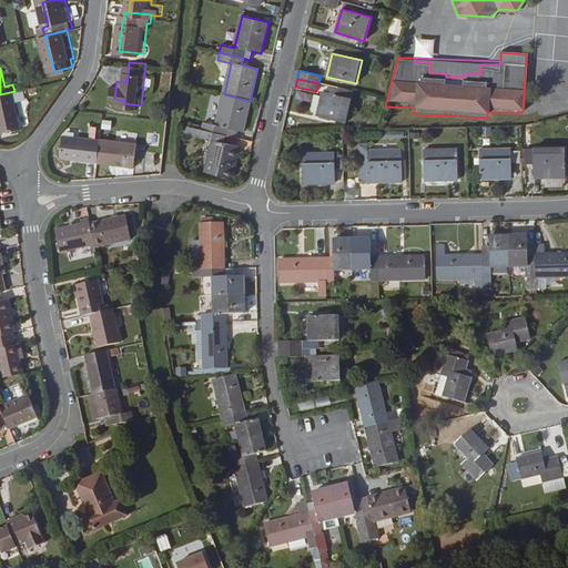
[(346,123),(354,92),(338,88),(336,95),(323,92),(317,117),(346,123)]
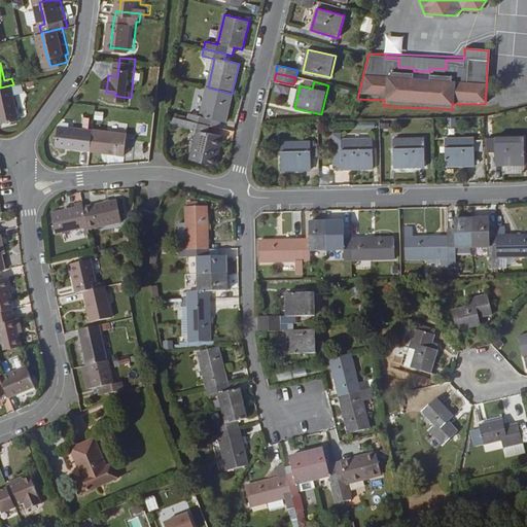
[(27,116),(18,83),(13,84),(0,88),(0,99),(6,121),(27,116)]
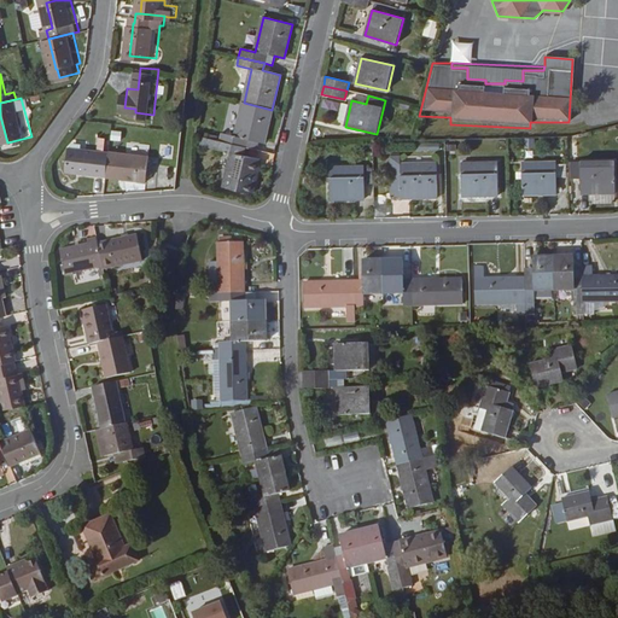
[(264,144),(272,110),(244,103),(235,136),(221,133),(219,143),(245,149),(248,139),(264,144)]
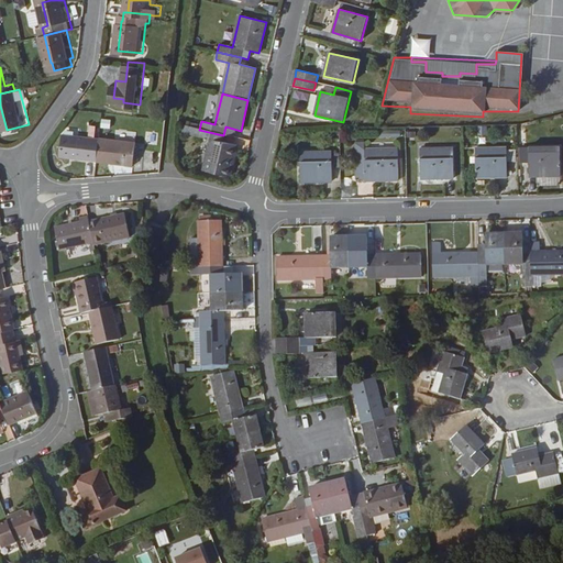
[(230,178),(238,146),(221,142),(223,135),(199,130),(195,129),(192,136),(211,141),(205,172),(230,178)]
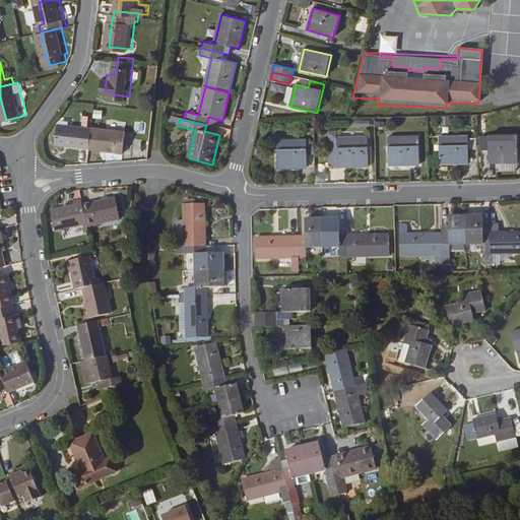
[(95,145),(99,125),(64,122),(62,141),(95,145)]
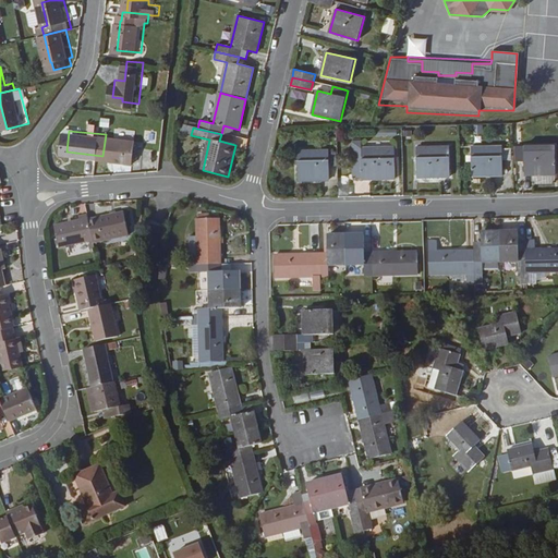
[(140,160),(142,136),(106,133),(106,134),(102,156),(140,160)]
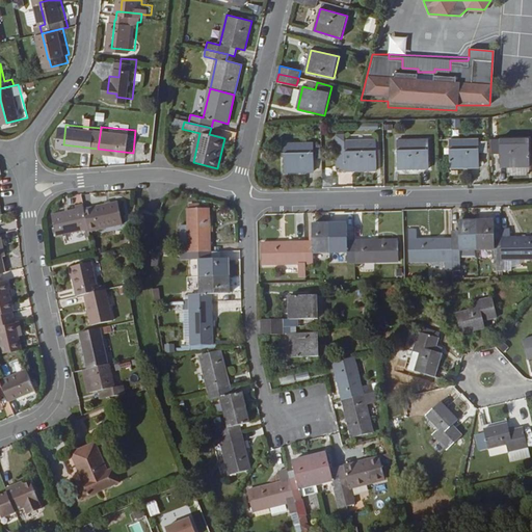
[(501,139),(502,166),(531,166),(530,138),(501,139)]
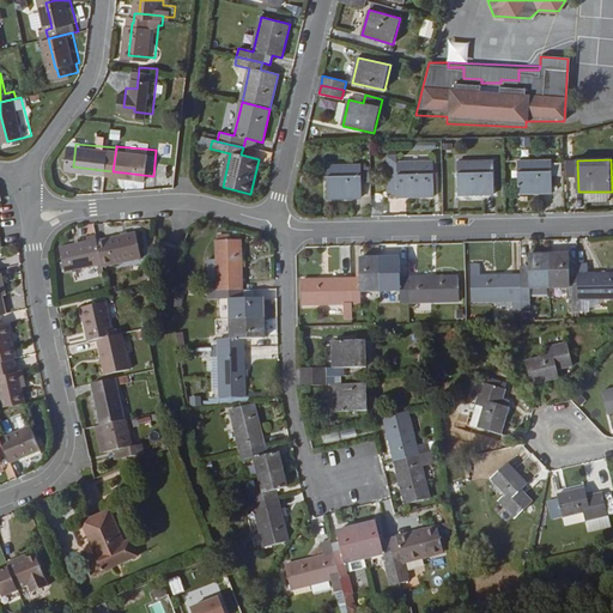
[(457,162),(459,195),(495,194),(493,161),(457,162)]
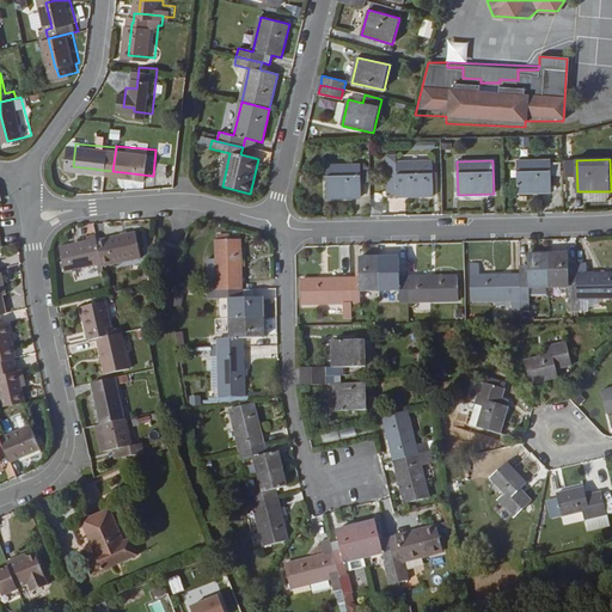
[(518,161),(519,194),(552,193),(551,160),(518,161)]
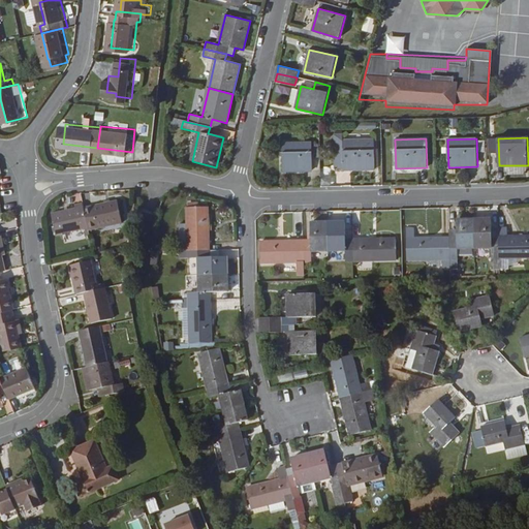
[(336,142),(337,169),(344,168),(344,169),(376,169),(375,139),(336,142)]
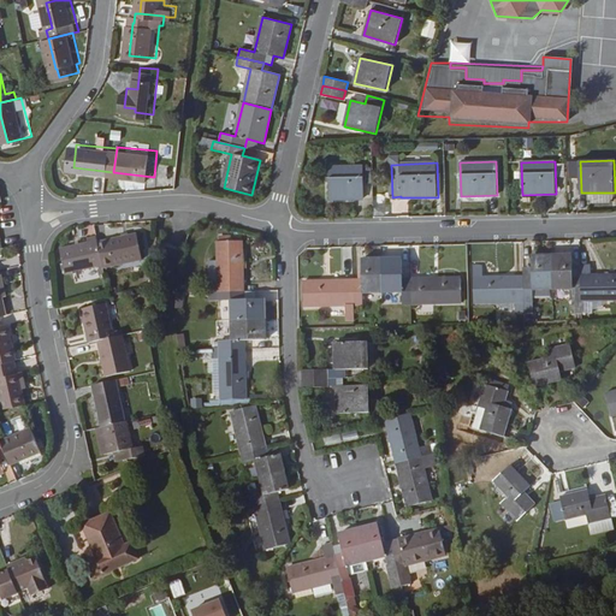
[(330,167),(331,200),(365,197),(363,166),(330,167)]
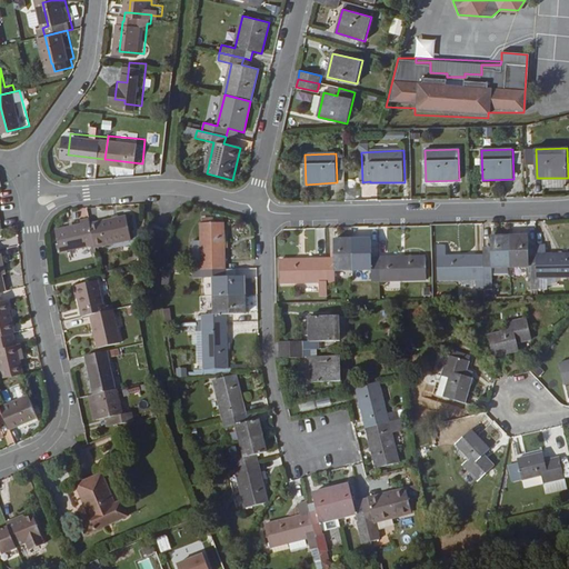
[(0,185),(10,183),(7,173),(0,175),(0,185)]
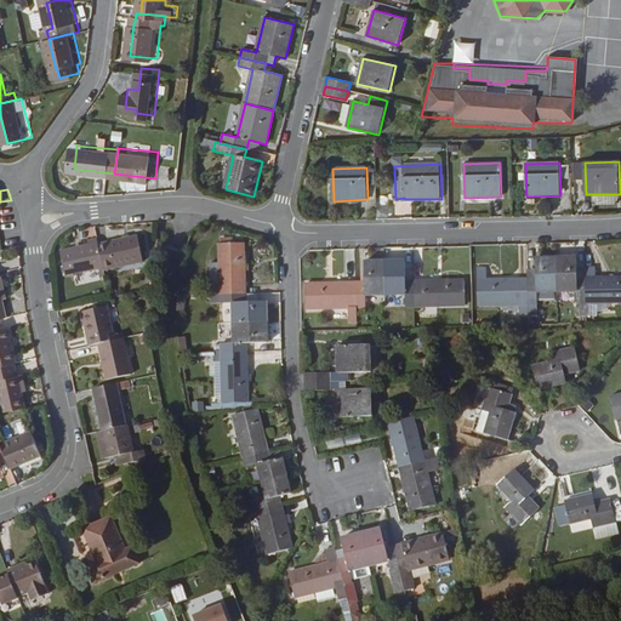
[(154,255),(148,231),(118,237),(119,240),(109,241),(115,265),(154,255)]
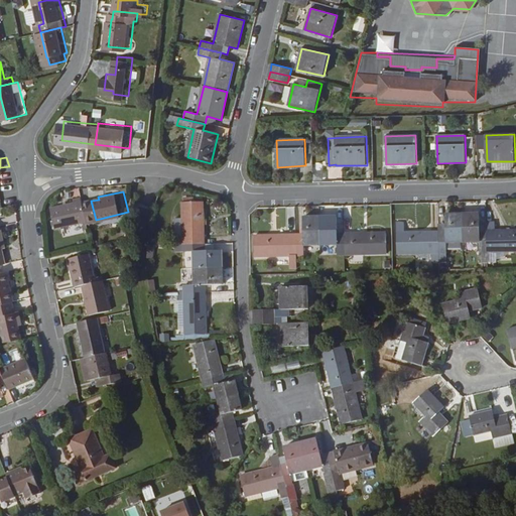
[(91,201),(89,192),(81,195),(81,198),(57,204),(62,225),(92,218),(92,220),(91,221),(93,226),(97,225),(96,220),(91,201)]
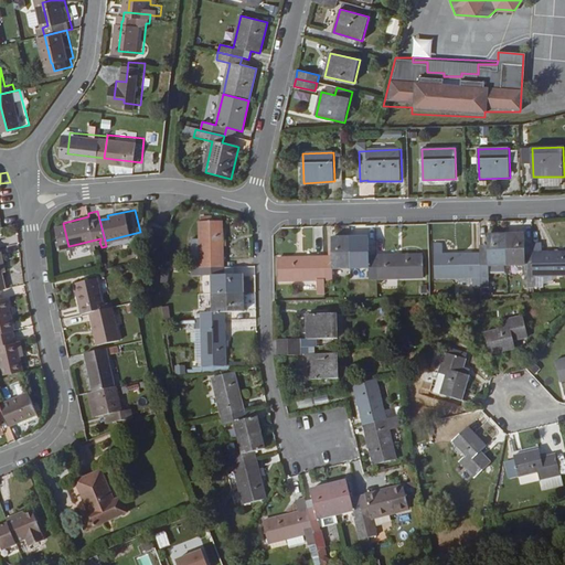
[(224,268),(223,222),(200,222),(200,240),(201,259),(192,259),(189,259),(189,269),(192,269),(224,268)]
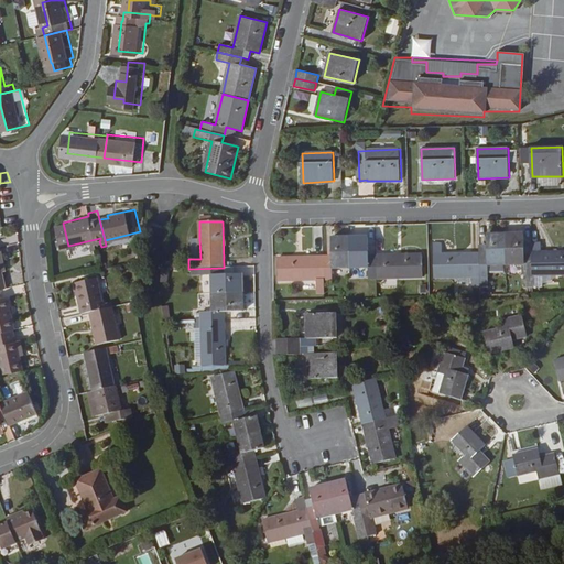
[(533,274),(532,243),(524,243),(524,234),(506,235),(507,264),(524,263),(525,274),(533,274)]
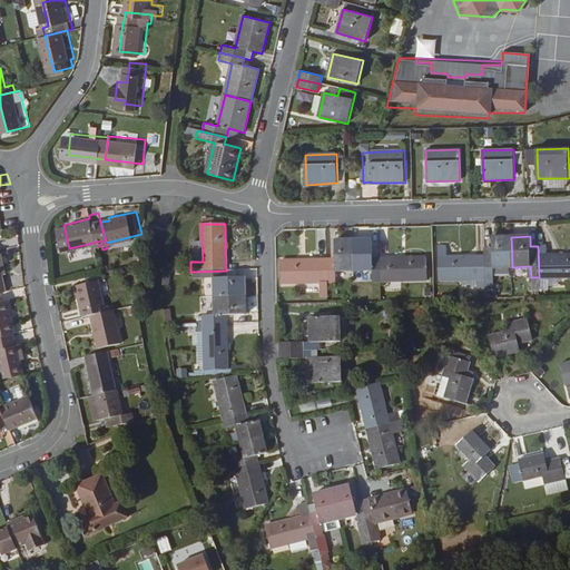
[(512,267),(511,237),(492,237),(492,256),(485,256),(485,278),(493,278),(493,267),(512,267)]
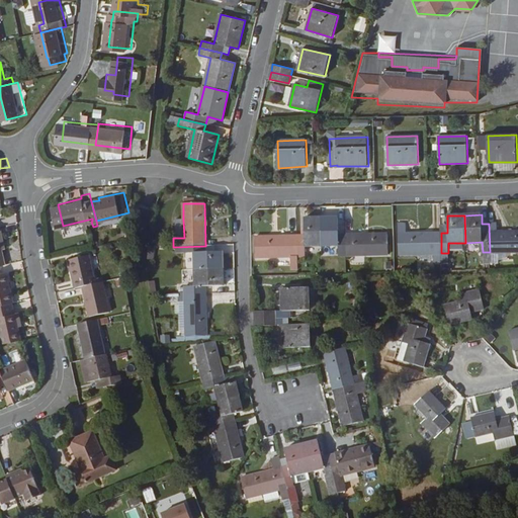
[(322,246),(322,219),(304,219),(305,236),(297,236),(297,257),(305,257),(305,247),(322,246)]
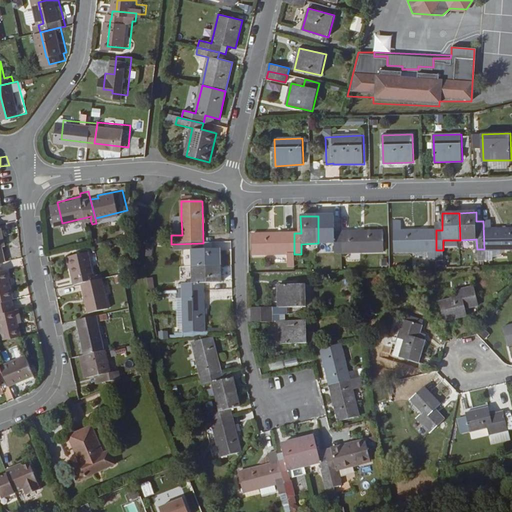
[(342,253),(342,232),(335,232),(334,216),(318,216),(318,243),(335,243),(336,253),(342,253)]
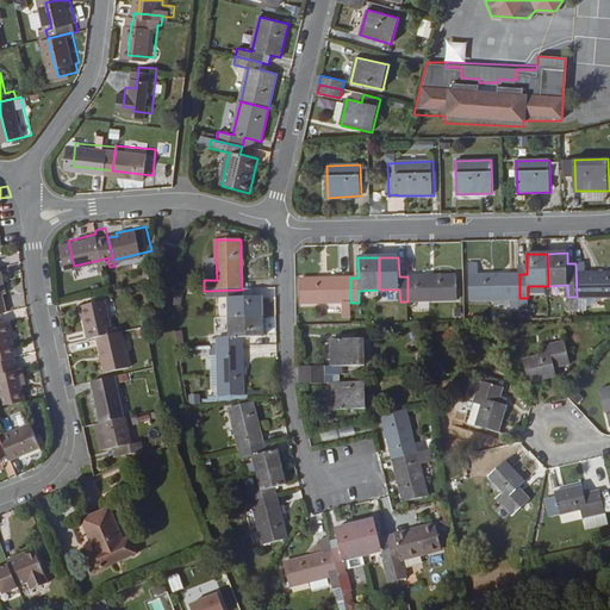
[(217,280),(216,259),(207,259),(207,280),(217,280)]
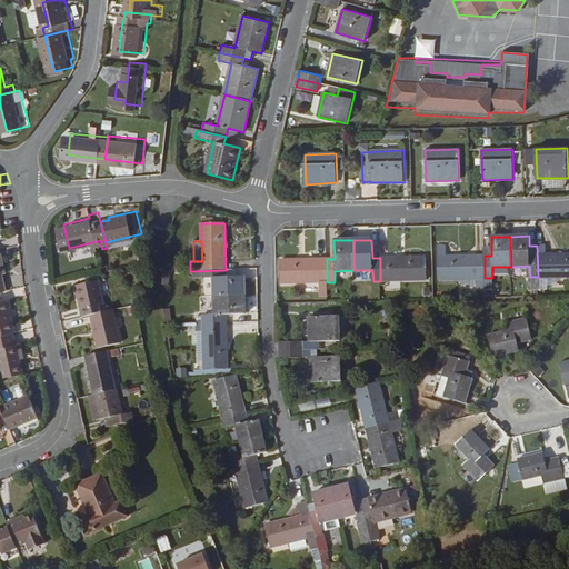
[(16,268),(10,246),(5,247),(11,270),(16,268)]
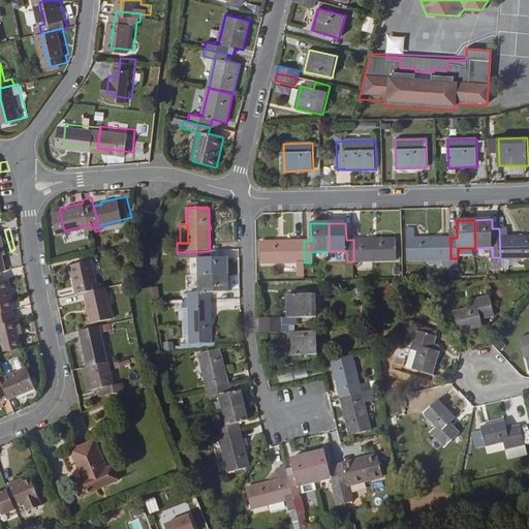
[(450,258),(450,238),(415,239),(415,228),(407,228),(407,259),(450,258)]
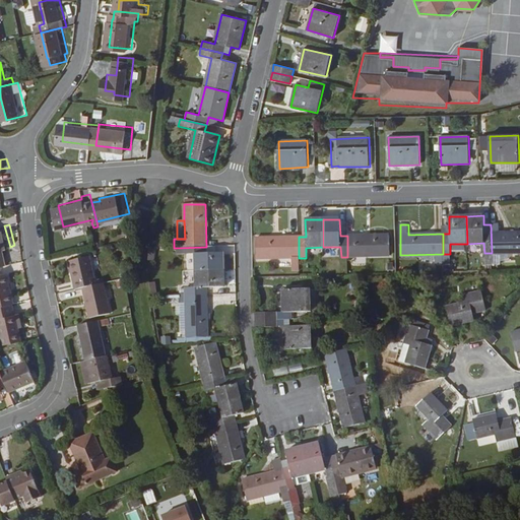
[(519,231),(499,233),(498,224),(491,224),(492,253),(492,264),(502,263),(501,253),(519,252),(519,231)]
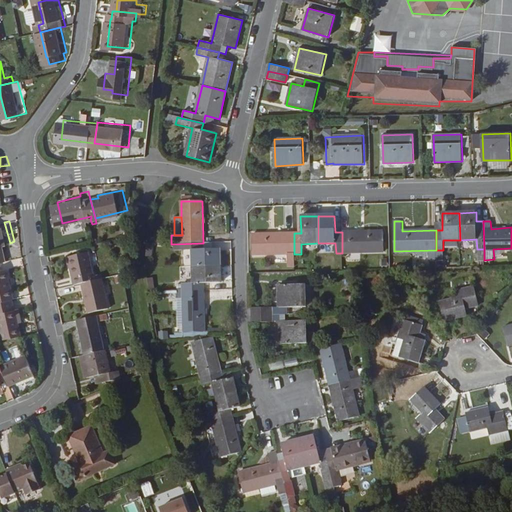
[(10,243),(4,222),(0,222),(0,262),(14,259),(10,243)]
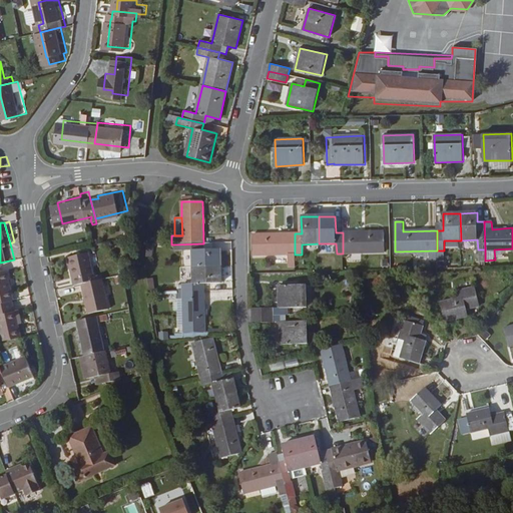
[(384,252),(384,231),(343,232),(343,253),(384,252)]
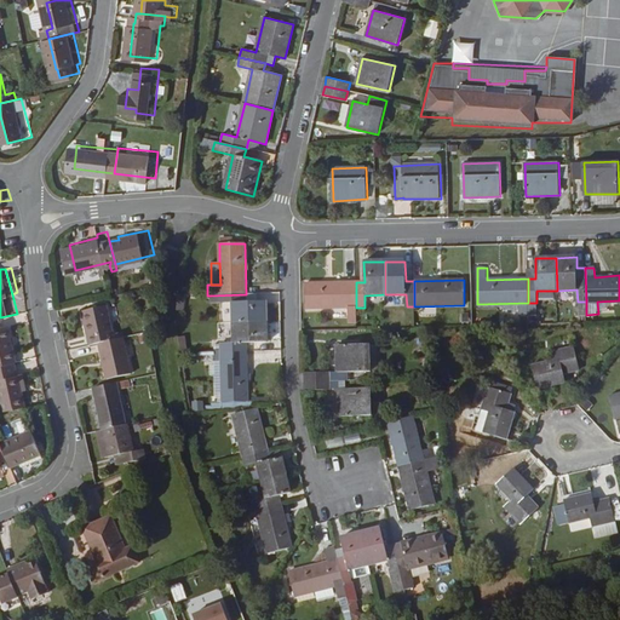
[(356,308),(356,282),(305,285),(305,309),(346,308),(346,323),(357,323),(356,308)]
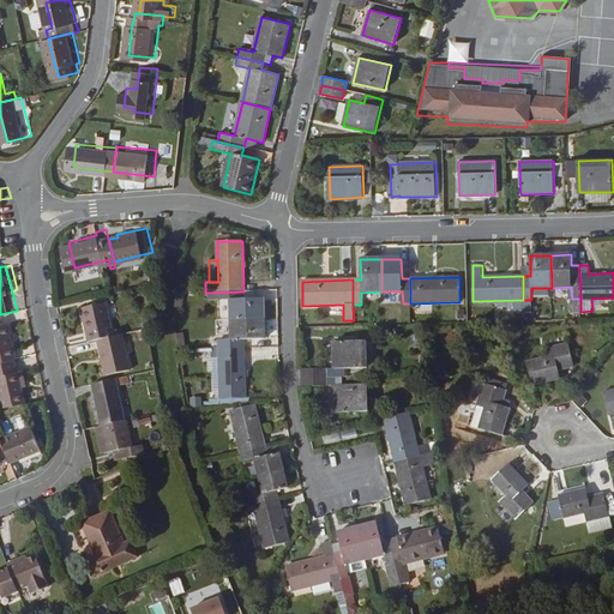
[(196,290),(196,281),(185,281),(186,292),(196,290)]
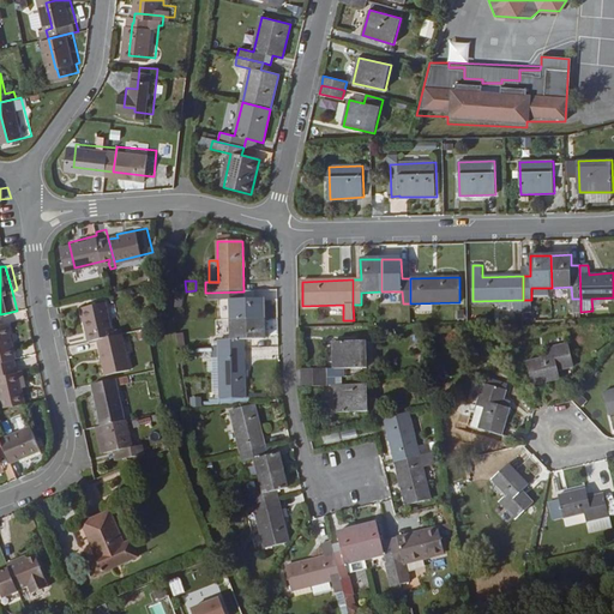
[(264,320),(264,299),(256,299),(244,300),(244,292),(209,293),(209,300),(230,300),(230,320),(264,320)]
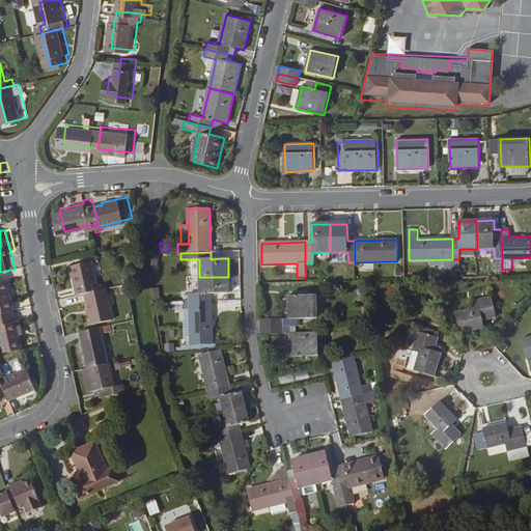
[(108,286),(101,256),(80,261),(86,290),(93,289),(108,286)]
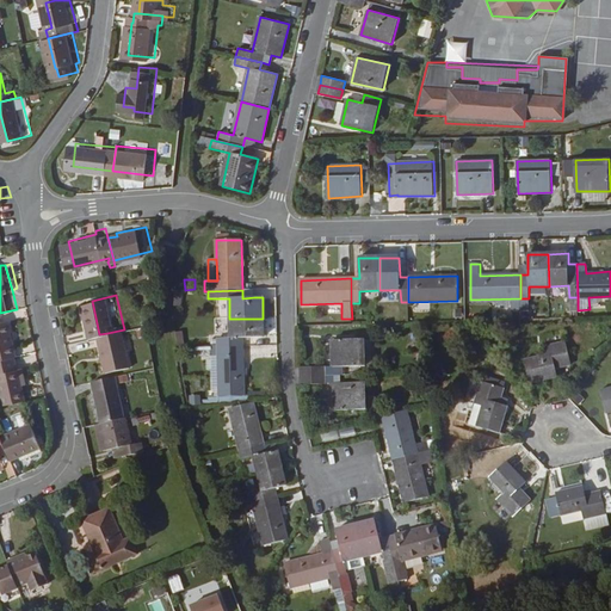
[(25,353),(16,316),(0,321),(0,352),(1,358),(24,353),(25,353)]
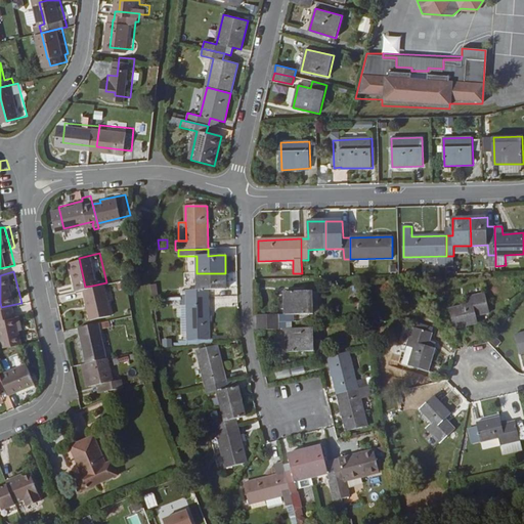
[(226,290),(225,273),(197,273),(198,291),(187,291),(187,298),(209,298),(209,291),(226,290)]
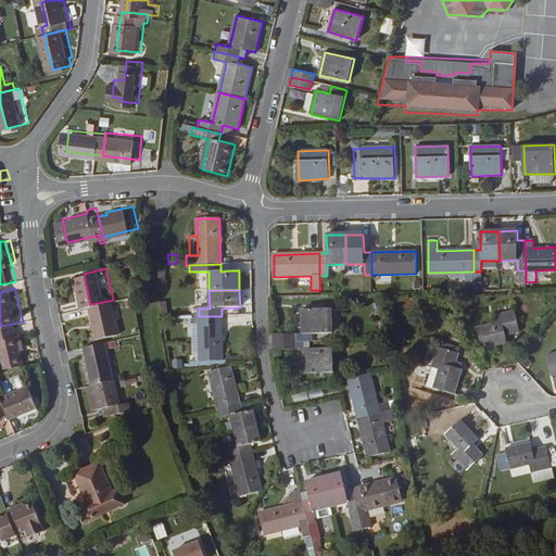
[(127,330),(121,299),(113,300),(98,303),(105,336),(127,330)]
